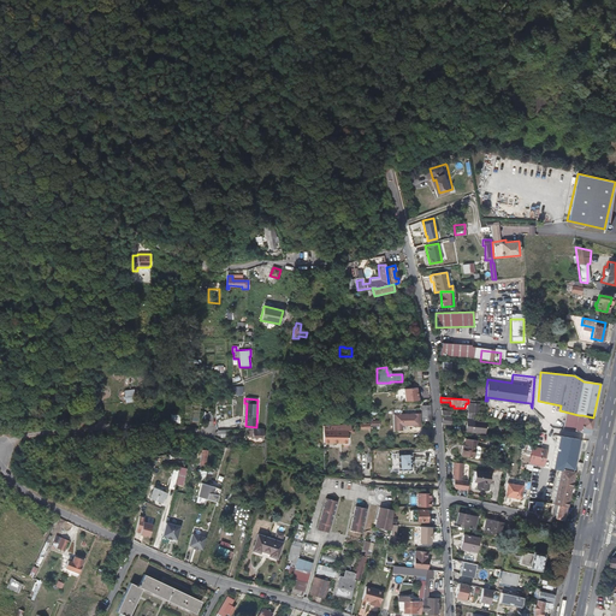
[(468,400),(468,403),(468,406),(466,406),(466,412),(467,412),(467,416),(473,418),(478,419),(478,413),(479,409),(480,409),(480,404),(473,403),(474,400),(468,400)]
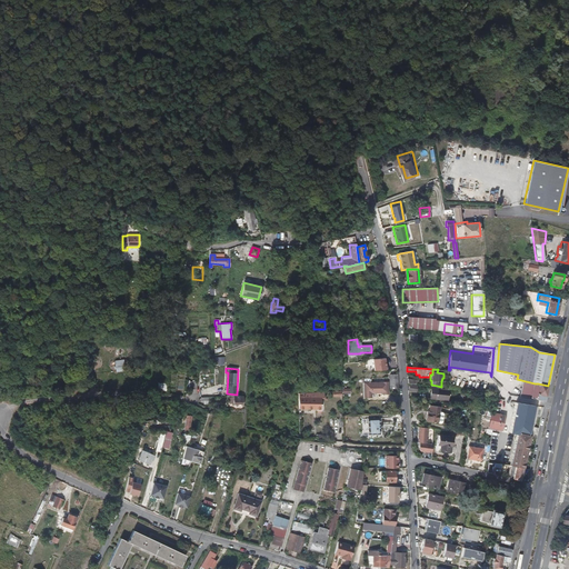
[(371,382),(371,378),(363,378),(365,398),(371,397),(371,392),(383,392),(383,393),(388,393),(388,392),(388,388),(387,382),(379,382),(371,382)]
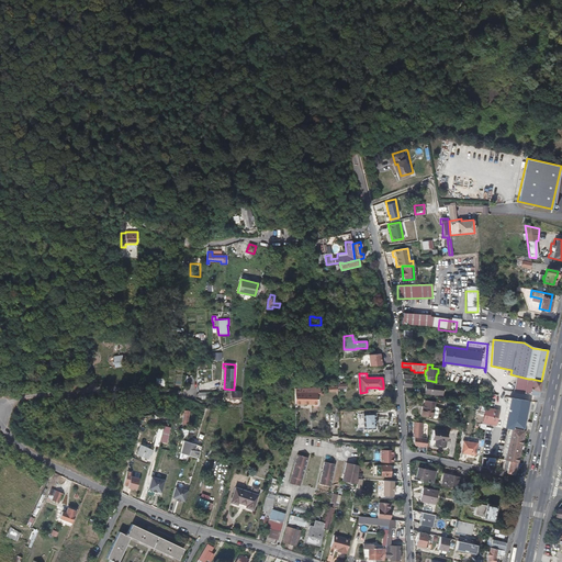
[(528,379),(525,393),(538,395),(541,381),(531,379),(528,379)]
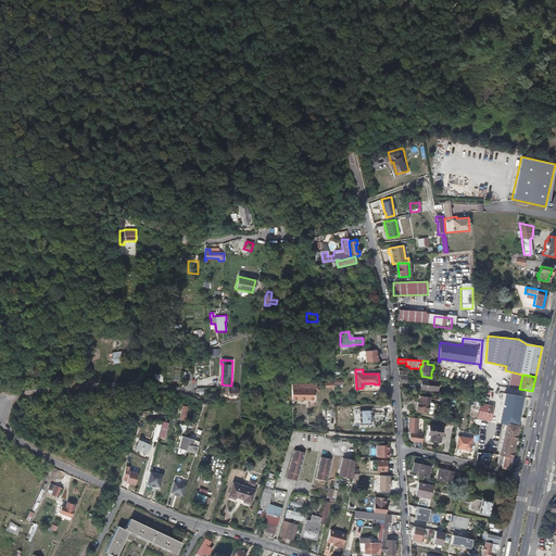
[(427,379),(420,378),(419,389),(437,391),(438,383),(427,382),(427,379)]
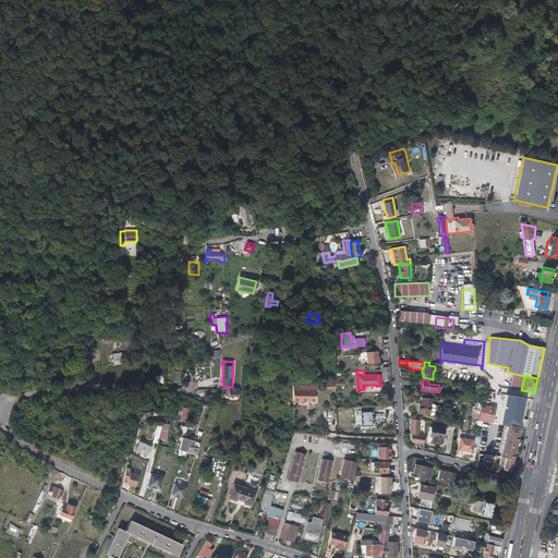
[(293,386),(293,401),(298,402),(298,401),(298,398),(306,398),(306,399),(310,399),(310,401),(310,402),(315,402),(315,390),(317,391),(317,385),(305,386),(293,386)]
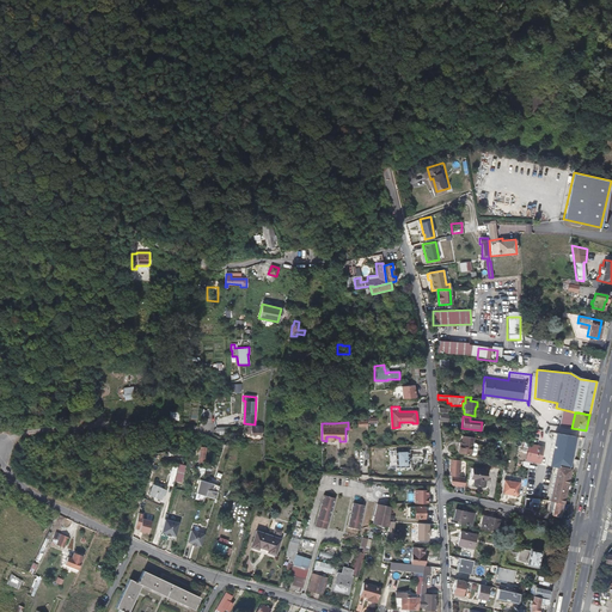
[(259,426),(248,427),(249,436),(261,435),(259,426)]
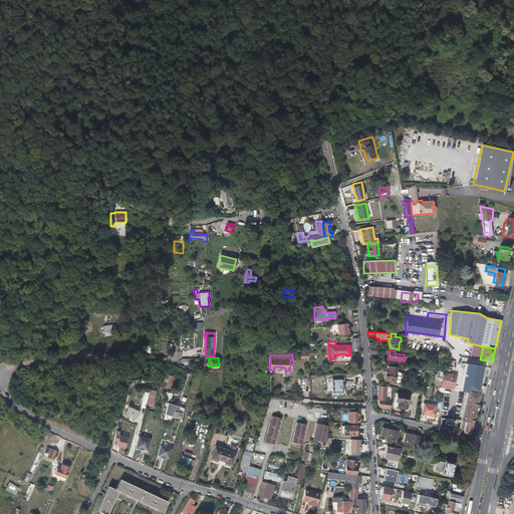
[(461,390),(468,391),(469,387),(471,387),(471,389),(479,391),(483,366),(466,362),(461,390)]
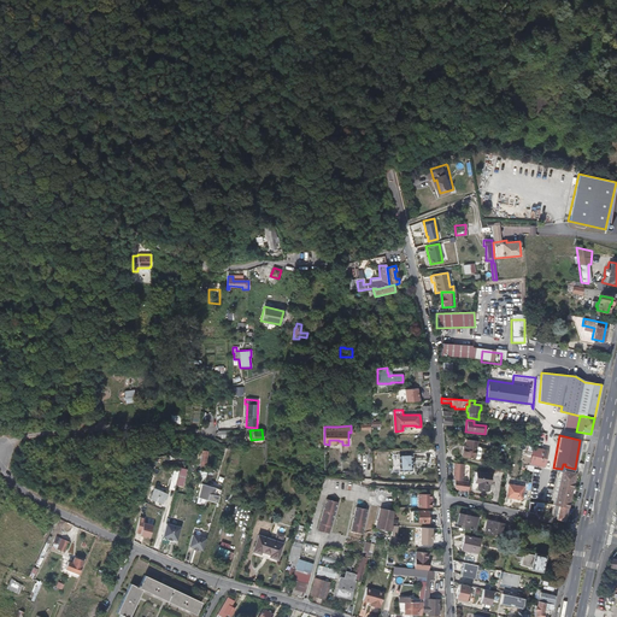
[(474,459),(476,447),(477,441),(466,440),(465,451),(463,451),(462,457),(474,459)]
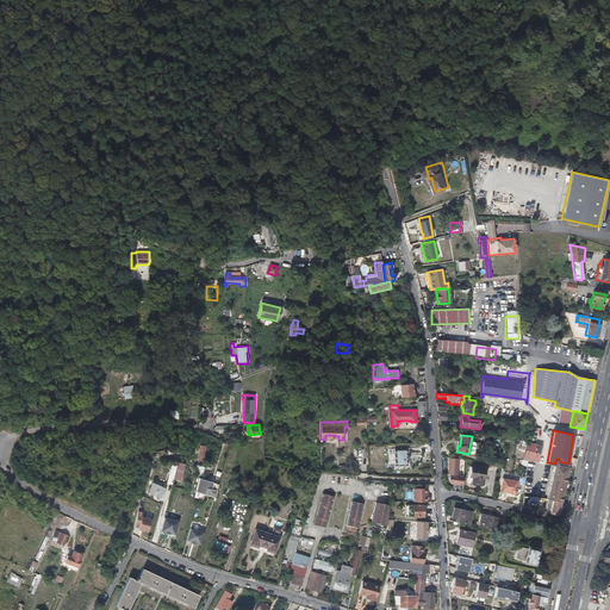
[(527,442),(523,458),(537,460),(541,446),(527,442)]
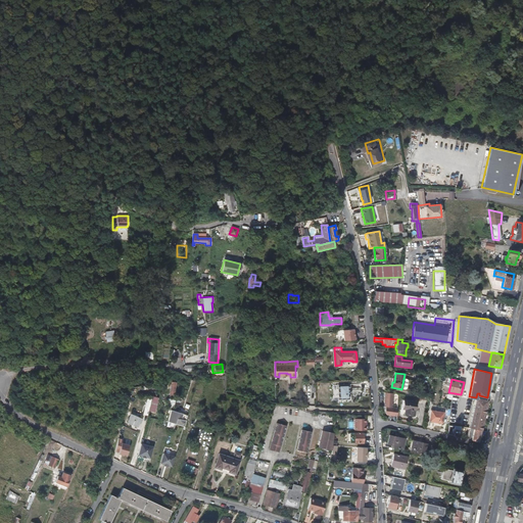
[(469,383),(464,382),(461,394),(467,395),(469,383)]
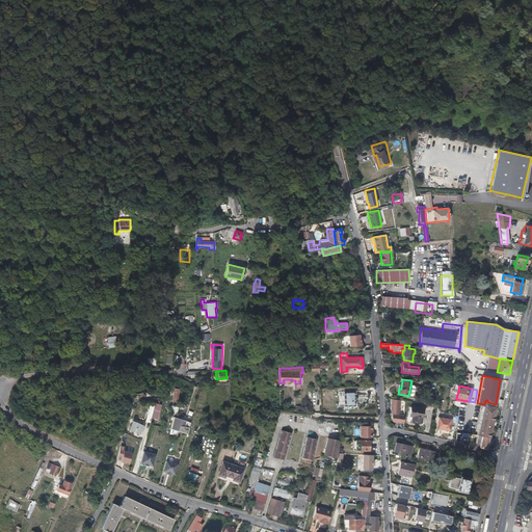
[(354,396),(354,392),(343,392),(344,407),(354,406),(354,400),(354,398),(354,396)]
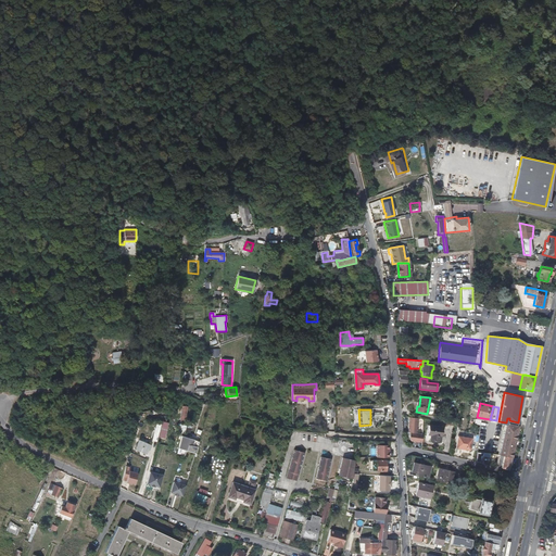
[(407,431),(409,431),(416,432),(418,417),(409,416),(407,431)]
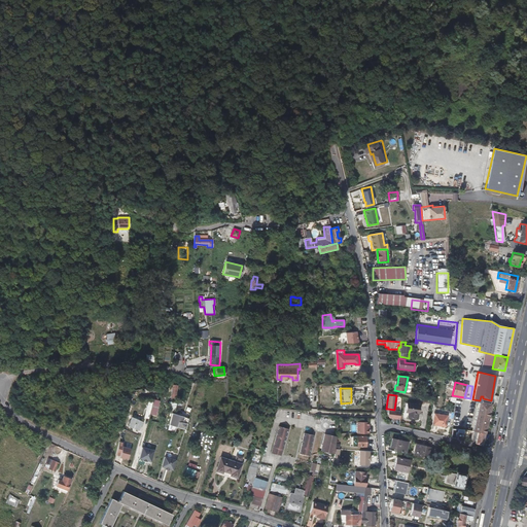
[(472,430),(478,430),(485,432),(489,418),(489,416),(492,402),(482,400),(481,400),(480,400),(479,401),(476,419),(472,430)]
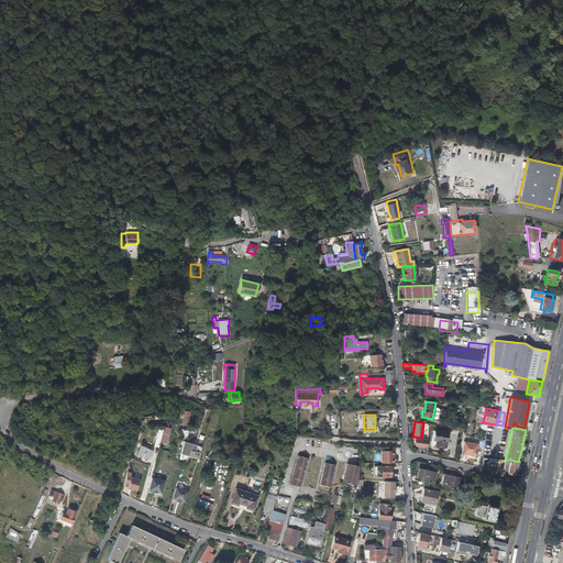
[(448,432),(434,430),(432,439),(435,440),(435,445),(445,446),(448,432)]
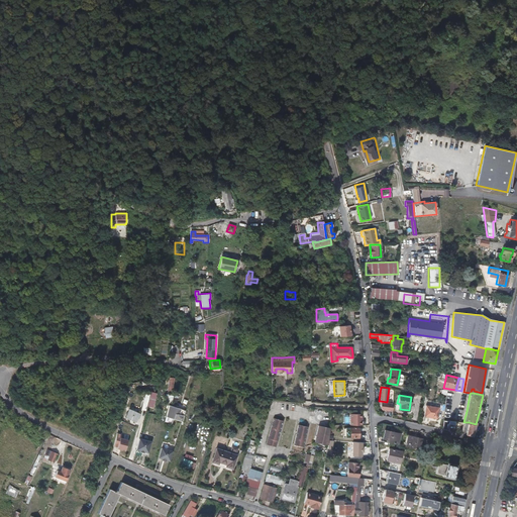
[(392,411),(392,408),(392,403),(387,402),(381,401),(380,406),(382,409),(392,411)]
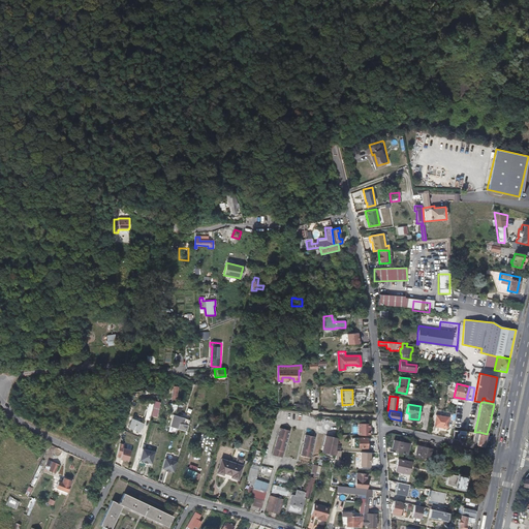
[(448,417),(435,414),(433,426),(447,428),(448,417)]
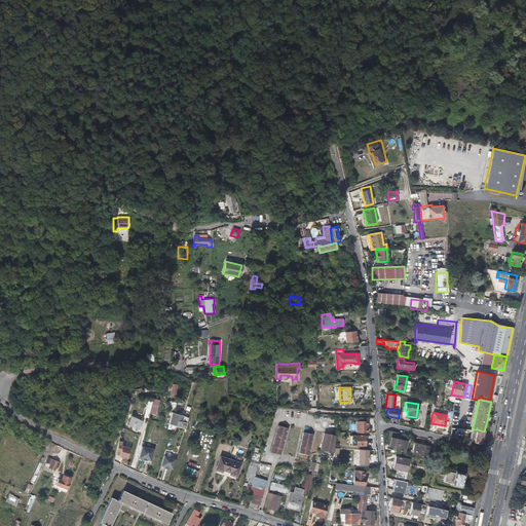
[(182,421),(183,416),(173,413),(170,424),(174,425),(182,427),(185,422),(182,421)]
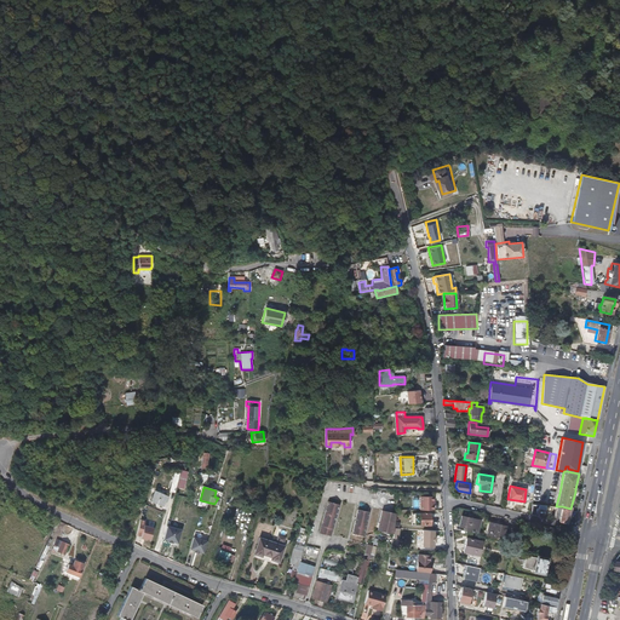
[(156,500),(164,503),(166,493),(154,489),(150,499),(156,500)]
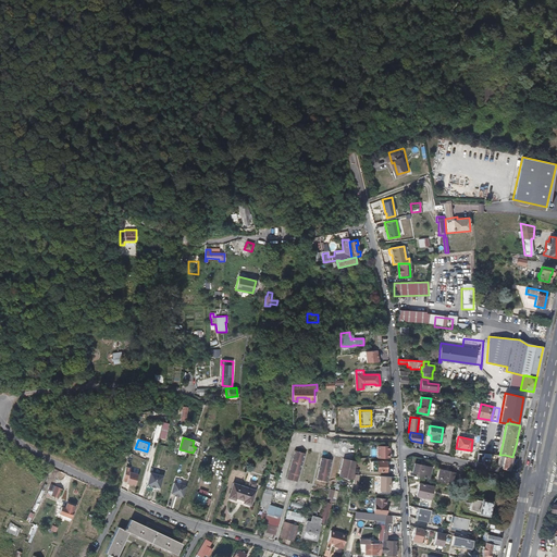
[(388,446),(376,446),(376,458),(388,459),(388,446)]
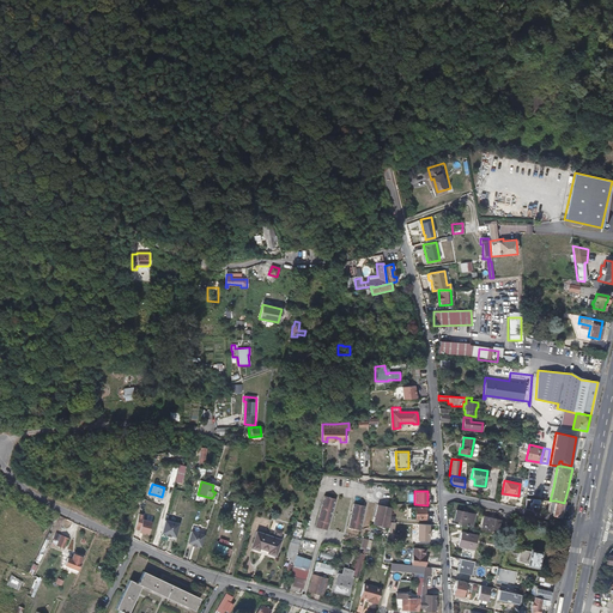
[(335,499),(325,497),(315,527),(326,530),(335,499)]
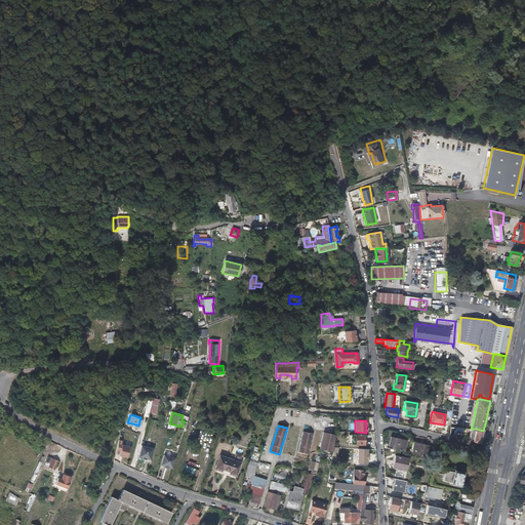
[(476,429),(474,441),(481,443),(483,431),(476,429)]
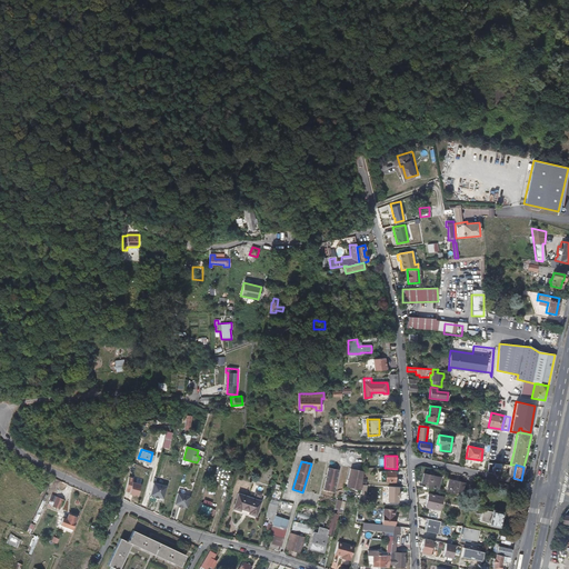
[(338,470),(328,468),(322,490),(333,492),(338,470)]
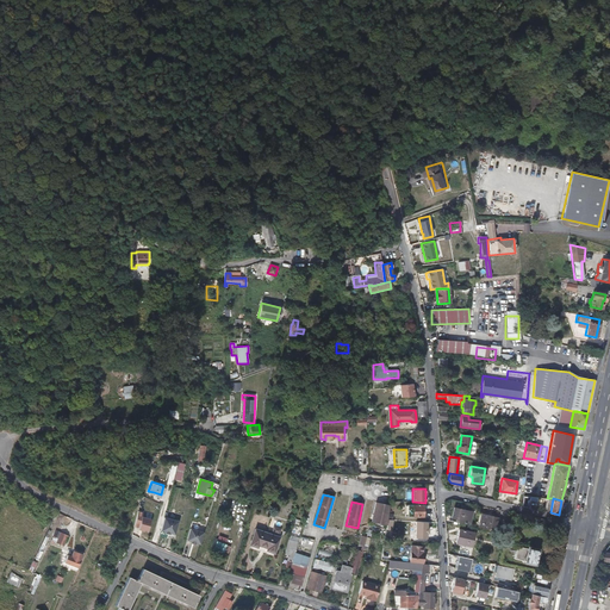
[(388,508),(388,505),(375,502),(371,523),(386,526),(387,520),(388,508)]
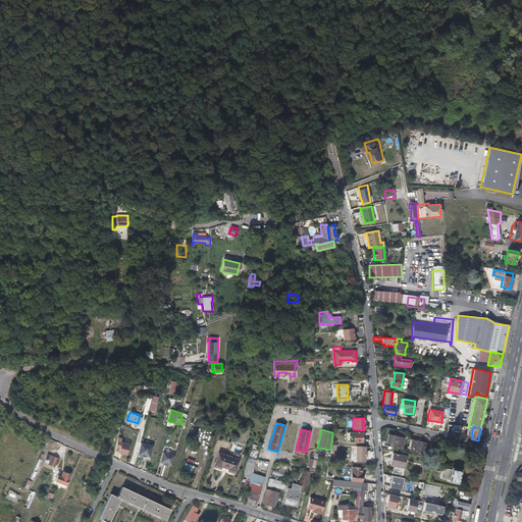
[(362,433),(354,432),(354,440),(354,442),(362,442),(362,433)]
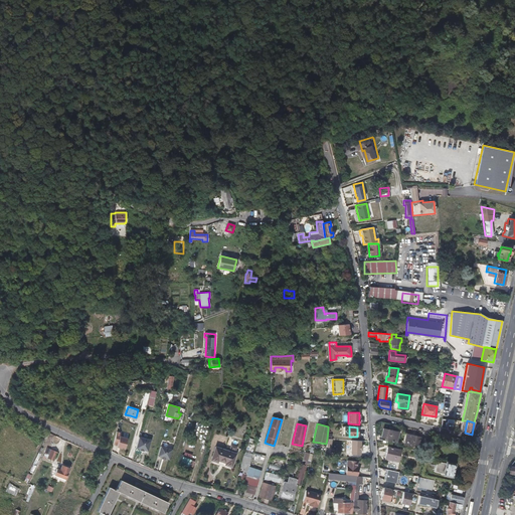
[(388,438),(388,441),(395,443),(398,433),(383,428),(380,438),(385,439),(385,437),(388,438)]
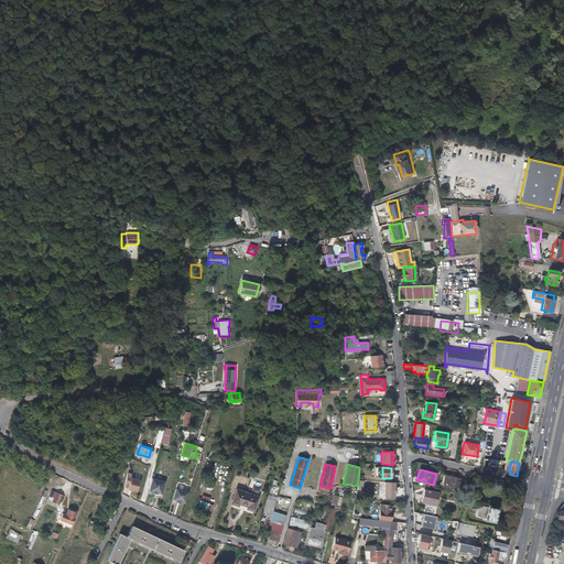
[(132,475),(128,474),(125,486),(130,487),(129,490),(138,492),(141,481),(131,478),(132,475)]
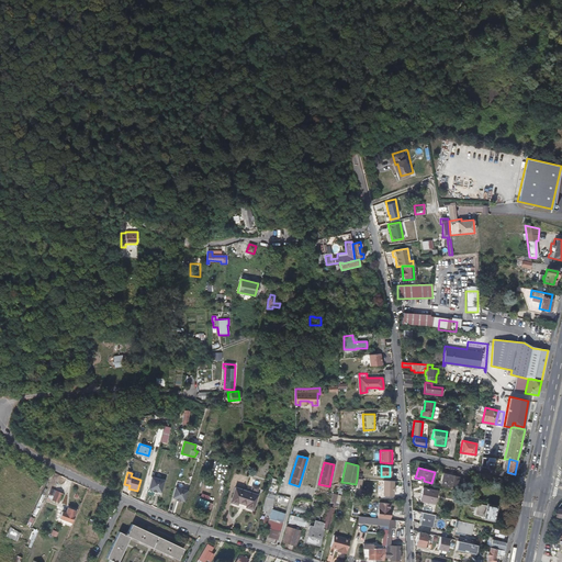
[(452,484),(452,485),(457,486),(459,478),(445,474),(442,485),(450,487),(451,484),(452,484)]
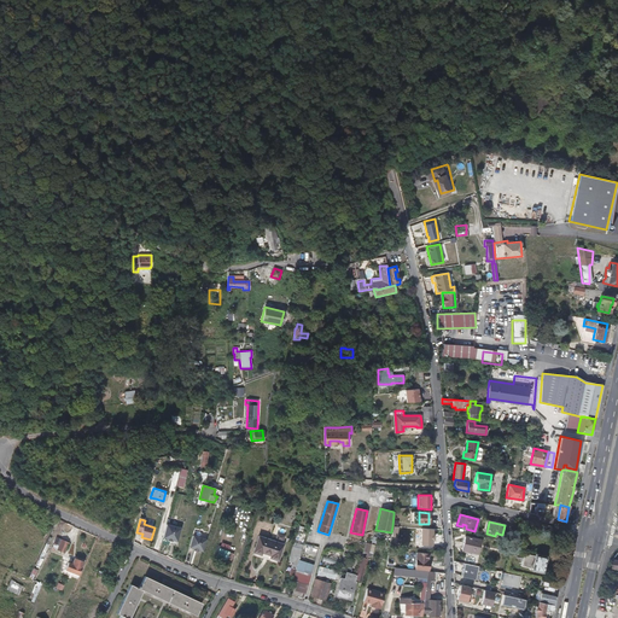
[(181,530),(165,525),(162,538),(167,540),(167,541),(172,542),(172,541),(176,542),(181,530)]
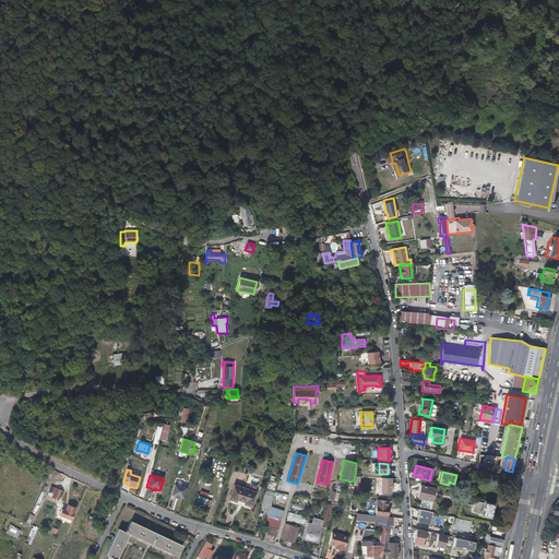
[(392,478),(381,478),(380,492),(391,494),(391,489),(393,489),(393,483),(391,483),(392,478)]
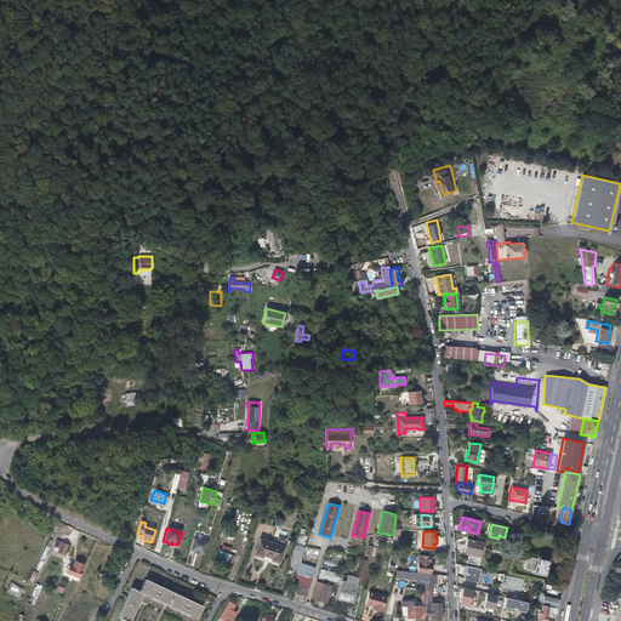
[(278,535),(275,543),(284,546),(286,537),(278,535)]
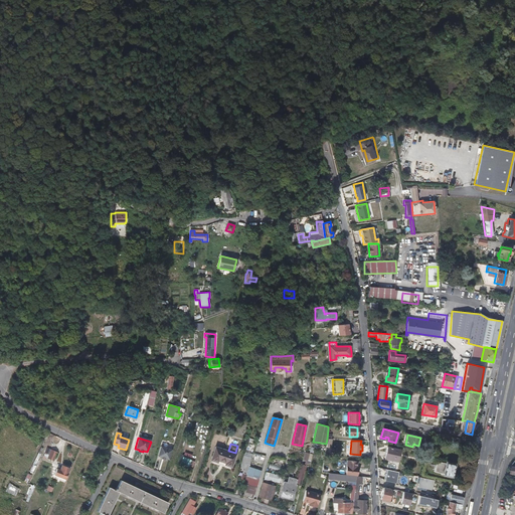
[(165,459),(169,460),(172,450),(160,447),(158,457),(162,458),(162,459),(165,460),(165,459)]
